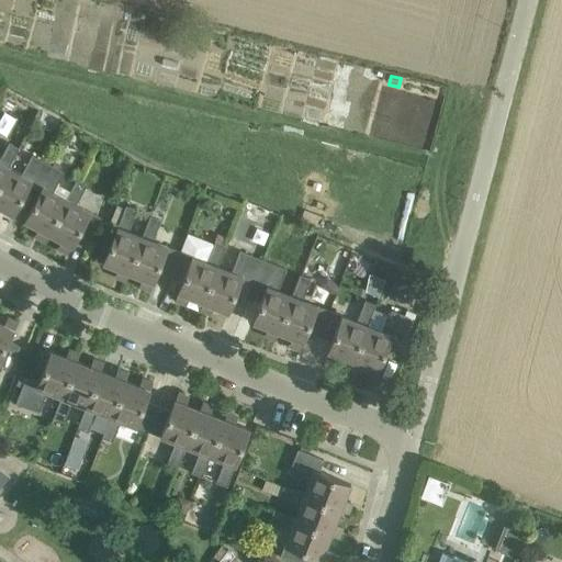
[(0,183),(10,168),(20,149),(12,146),(9,144),(0,161),(0,183)]
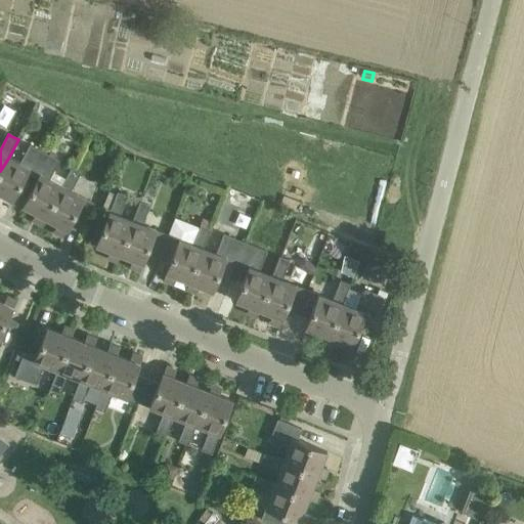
[(0,171),(0,193),(12,201),(27,172),(32,175),(43,153),(29,145),(20,163),(9,157),(0,171)]
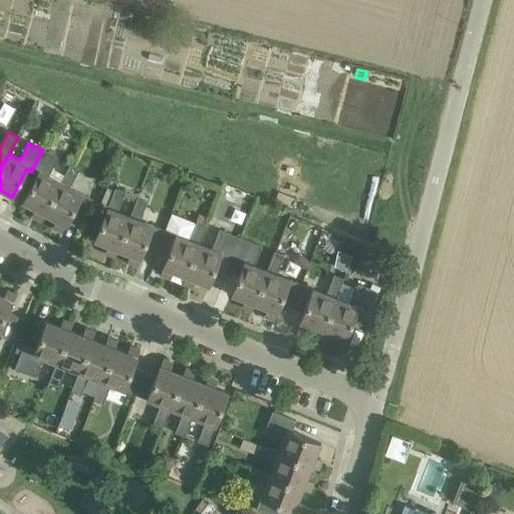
[(42,150),(31,172),(36,174),(22,202),(35,209),(32,214),(36,216),(35,218),(40,221),(44,214),(60,181),(49,176),(58,159),(42,150)]
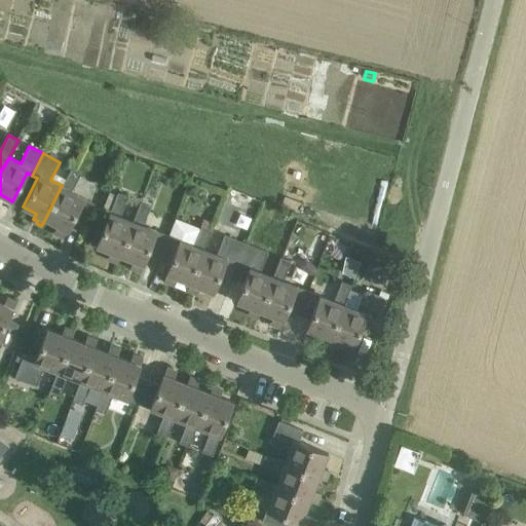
[(45,219),(58,225),(54,230),(60,233),(58,235),(64,237),(72,221),(83,227),(96,203),(71,190),(80,173),(72,168),(63,186),(62,185),(45,219)]
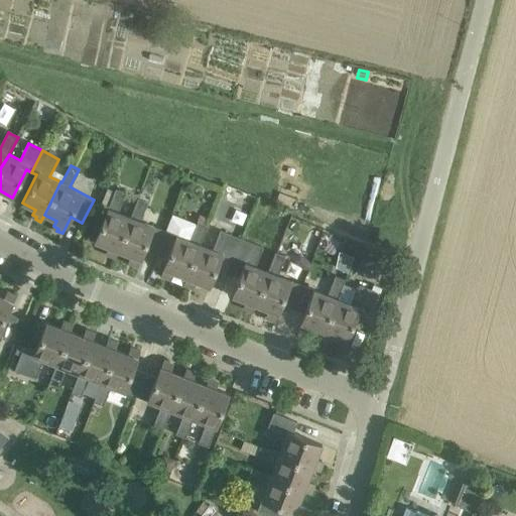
[(115,188),(95,242),(108,247),(106,252),(111,254),(110,256),(115,258),(118,251),(117,250),(130,216),(117,211),(124,192),(115,188)]
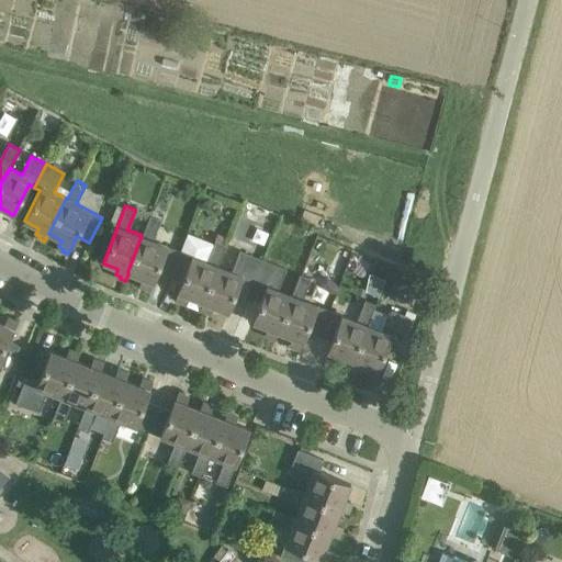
[(142,235),(127,272),(128,273),(134,276),(144,279),(142,285),(145,287),(144,289),(150,291),(153,283),(154,283),(157,272),(170,277),(180,250),(153,239),(160,220),(157,218),(149,215),(142,235)]
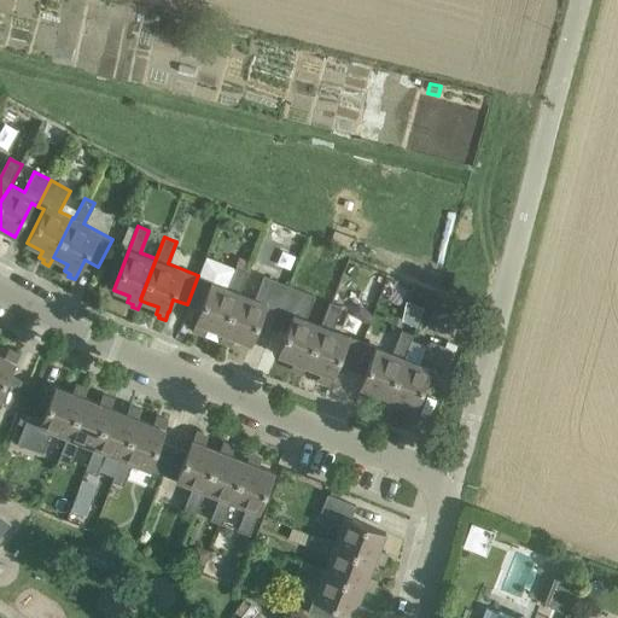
[(198,275),(187,304),(200,309),(193,331),(199,333),(199,331),(205,333),(208,327),(216,330),(223,333),(239,291),(248,269),(242,267),(235,264),(227,286),(198,275)]
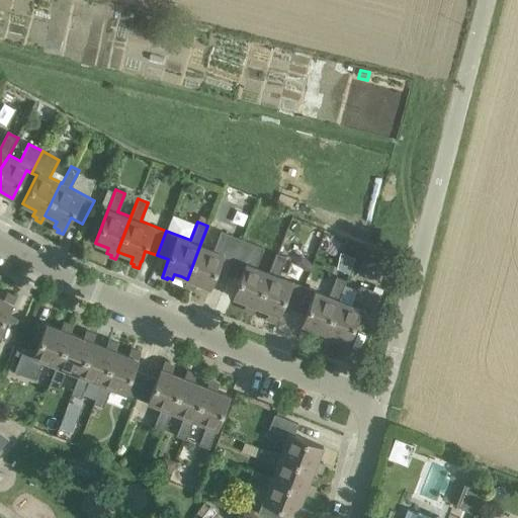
[(187,279),(184,285),(189,287),(190,286),(194,287),(196,282),(210,288),(221,260),(233,264),(242,239),(221,231),(213,249),(200,244),(187,279)]
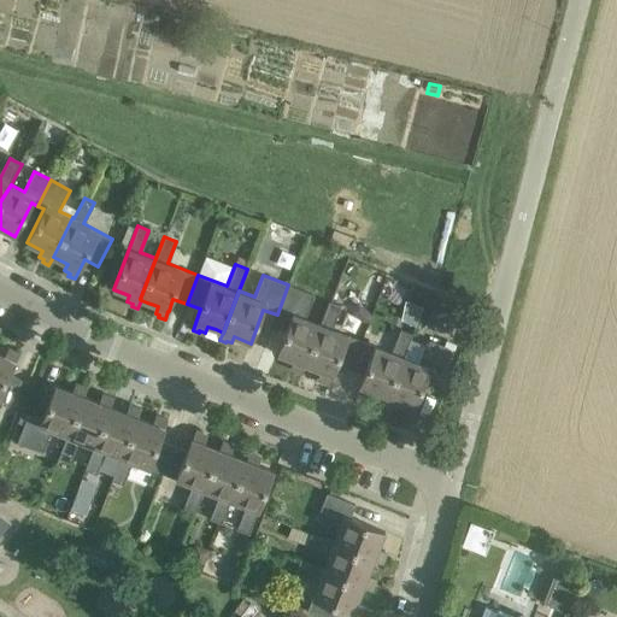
[(288,285),(277,315),(291,319),(277,354),(293,360),(292,366),(297,369),(297,371),(303,374),(305,365),(303,364),(319,323),(305,317),(313,295),(288,285)]
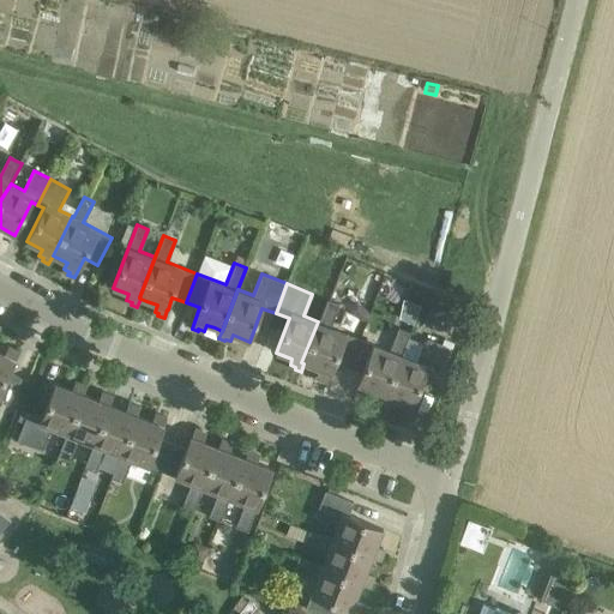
[(318,321),(301,362),(304,363),(311,366),(319,369),(317,375),(323,378),(321,379),(327,381),(331,373),(331,374),(336,362),(349,367),(361,337),(330,325),(338,304),(335,302),(326,299),(318,321)]
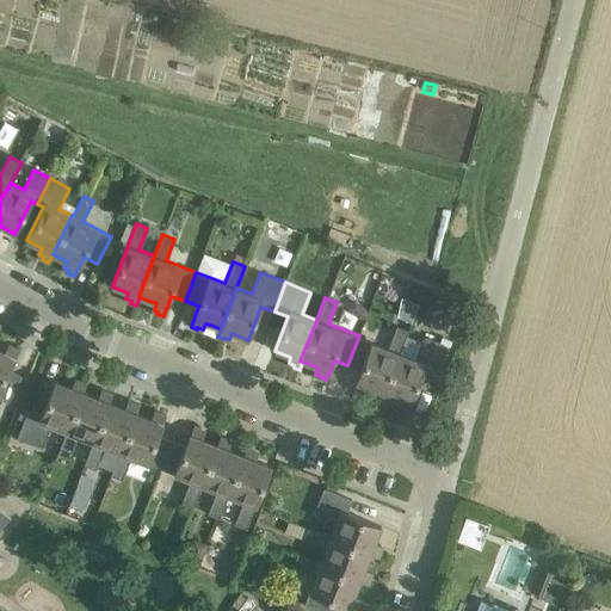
[(359,335),(347,365),(360,370),(356,382),(357,383),(353,392),(359,394),(360,390),(366,393),(368,387),(377,390),(383,393),(399,352),(407,331),(401,328),(396,326),(388,347),(359,335)]
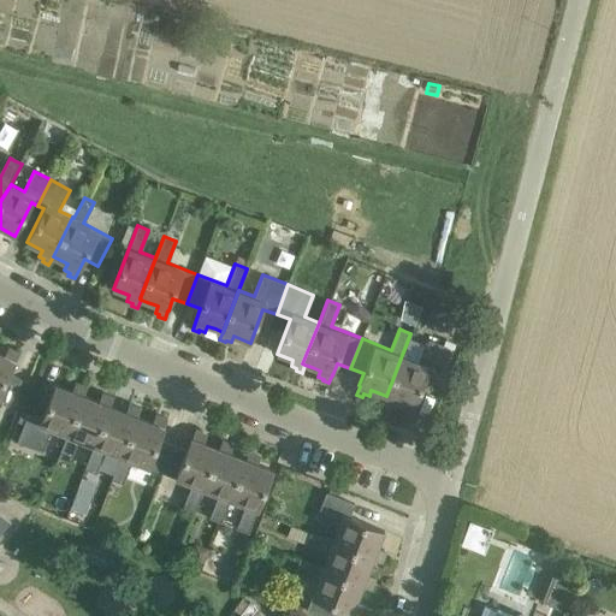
[(386,396),(383,404),(389,407),(390,404),(396,407),(398,401),(414,407),(428,372),(442,378),(452,349),(426,339),(418,360),(402,355),(386,396)]
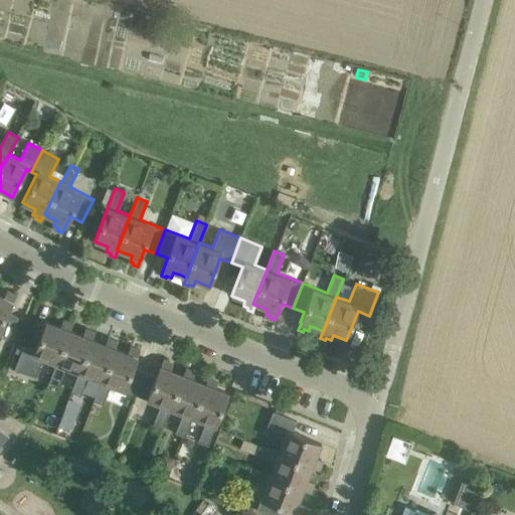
[(0,336),(6,340),(7,338),(18,317),(8,312),(17,295),(12,293),(11,295),(6,292),(4,297),(0,295),(0,336)]
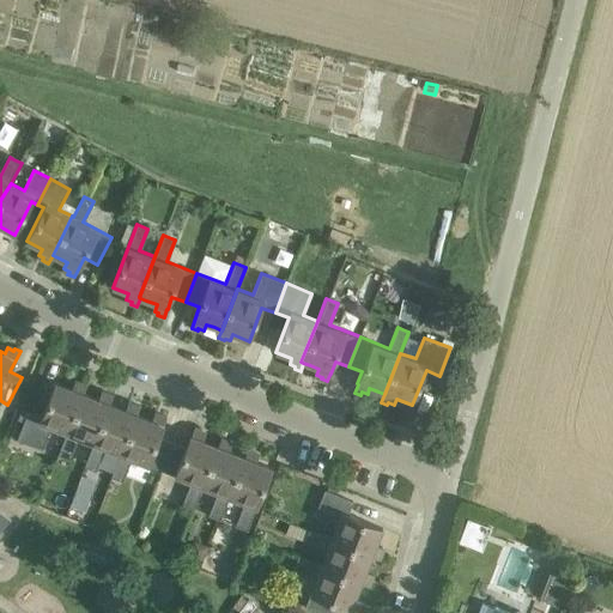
[(29,411),(18,439),(43,449),(52,428),(67,434),(84,393),(86,384),(80,382),(80,384),(74,382),(72,388),(55,382),(42,416),(29,411)]
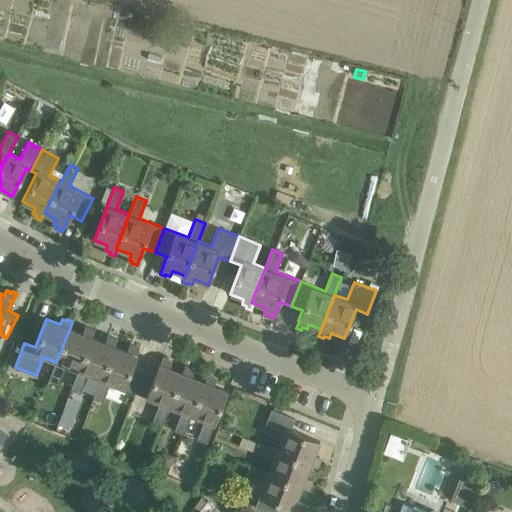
[(56,362),(48,380),(52,381),(59,384),(66,365),(79,371),(92,337),(95,330),(90,328),(89,330),(84,328),(82,333),(72,329),(70,328),(56,362)]
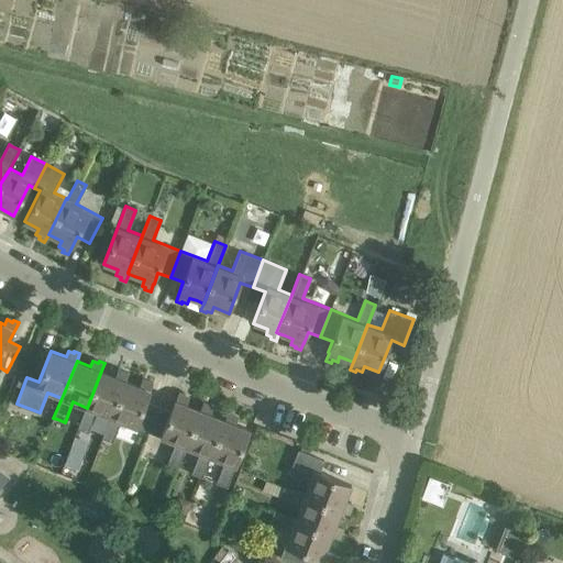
[(87,408),(79,428),(86,431),(89,432),(97,411),(111,417),(125,381),(129,373),(123,371),(122,373),(117,371),(116,376),(108,374),(101,371),(87,408)]
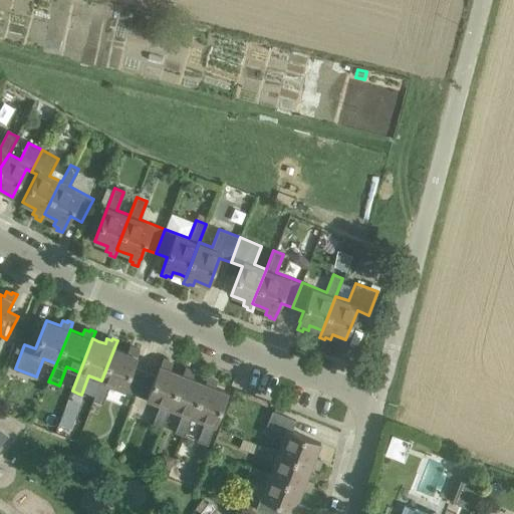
[(101,380),(94,400),(103,403),(110,383),(111,384),(138,395),(147,371),(134,366),(140,349),(135,347),(135,349),(130,347),(127,352),(124,351),(114,347),(101,380)]
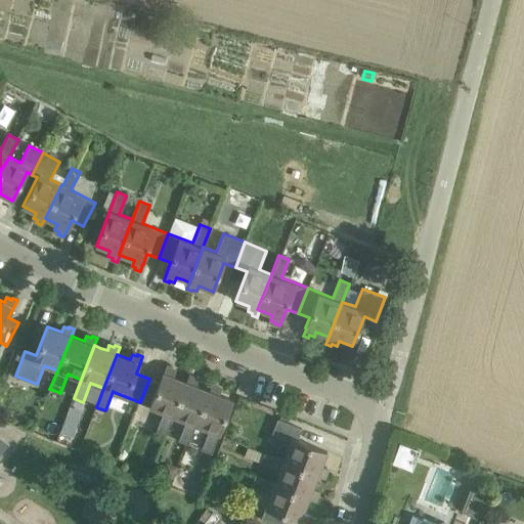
[(149,379),(140,402),(164,411),(156,430),(160,432),(166,434),(174,416),(186,382),(180,379),(173,377),(175,372),(171,369),(172,367),(166,365),(164,373),(163,373),(159,383),(149,379)]
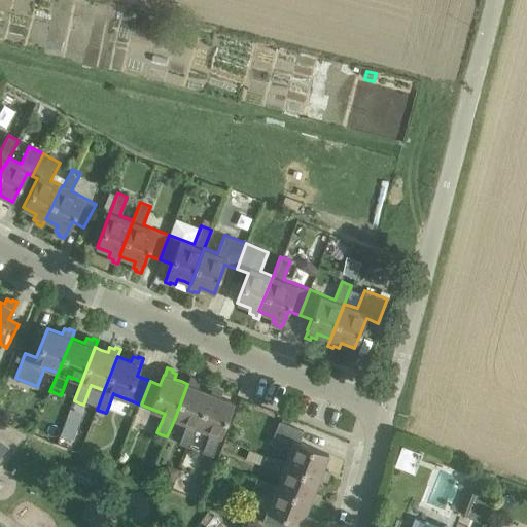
[(187,384),(175,418),(187,423),(180,442),(186,445),(190,446),(198,427),(210,392),(208,391),(198,387),(200,383),(195,381),(196,379),(190,377),(187,384)]
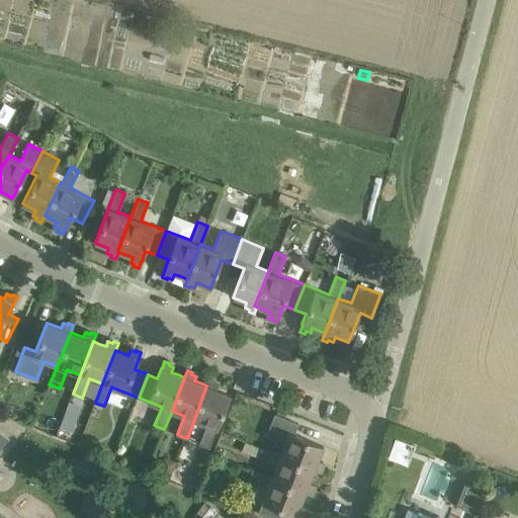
[(206,385),(194,420),(207,425),(200,444),(209,448),(218,429),(217,429),(231,396),(217,390),(219,384),(213,382),(214,380),(209,378),(206,385)]
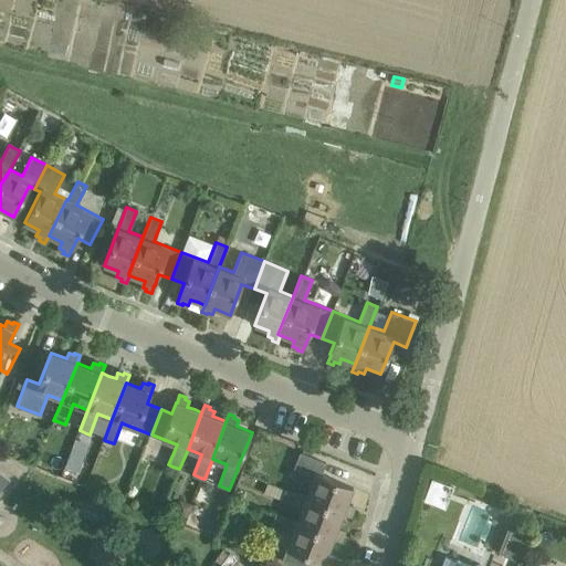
[(85,458),(71,452),(65,467),(80,472),(85,458)]
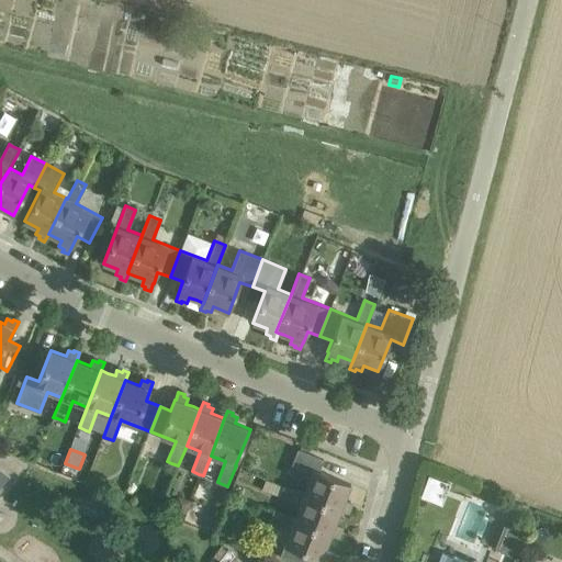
[(341,509),(340,509),(348,513),(350,507),(348,506),(350,501),(345,499),(351,484),(319,472),(324,459),(299,449),(290,472),(311,481),(305,495),(341,509)]
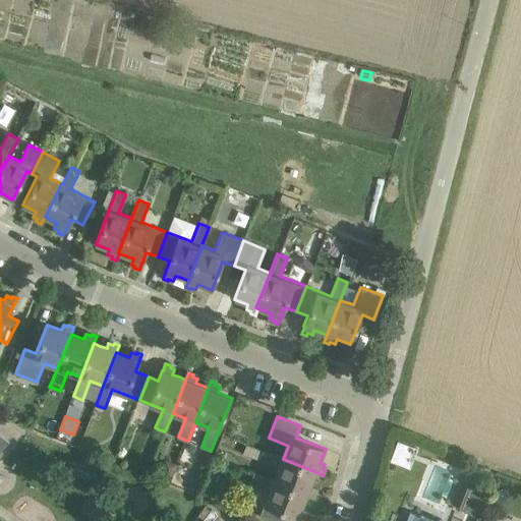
[(398,441),(390,460),(410,467),(417,449),(398,441)]
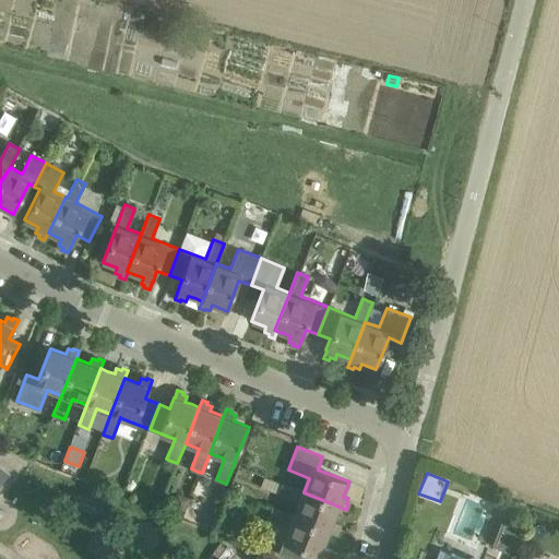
[(260,486),(278,494),(283,484),(264,476),(260,486)]
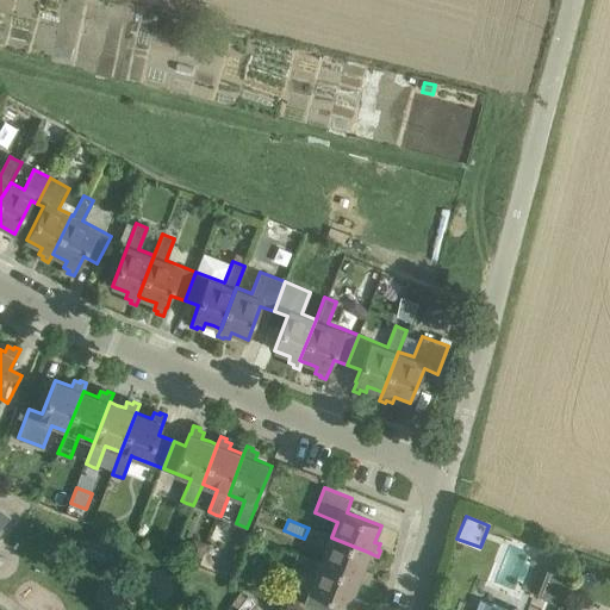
[(365,568),(369,553),(371,553),(331,537),(330,537),(309,528),(304,539),(304,540),(327,549),(321,565),(360,579),(368,583),(371,577),(368,576),(371,571),(365,568)]
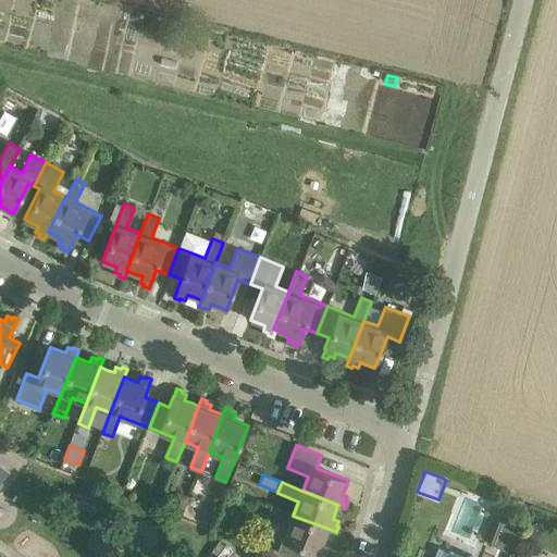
[(171,507),(184,511),(189,498),(176,493),(171,507)]
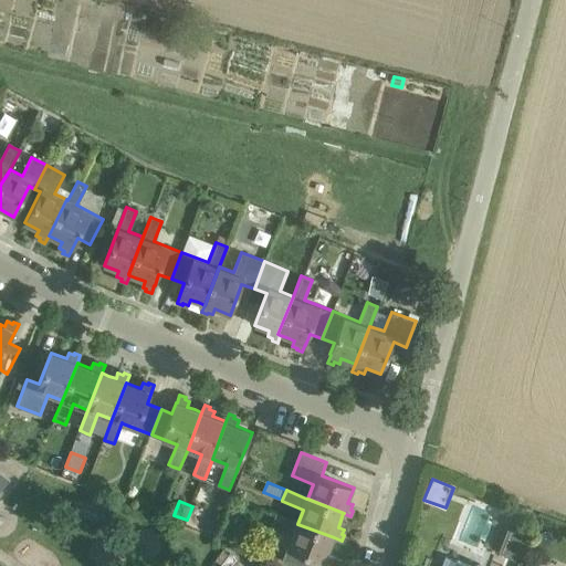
[(334,537),(297,524),(275,515),(271,526),(293,535),(282,561),(295,565),(310,565),(313,558),(324,563),(332,565),(334,561),(332,559),(334,554),(328,552),(334,537)]
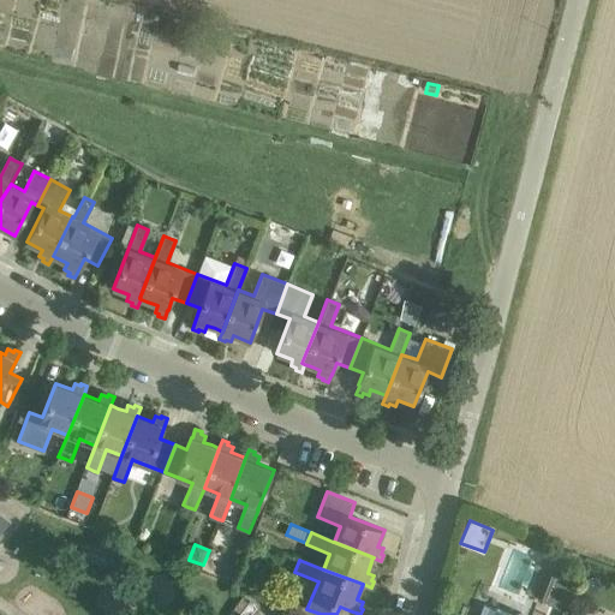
[(560,578),(551,574),(541,601),(550,603),(549,604),(565,610),(575,583),(560,577),(560,578)]
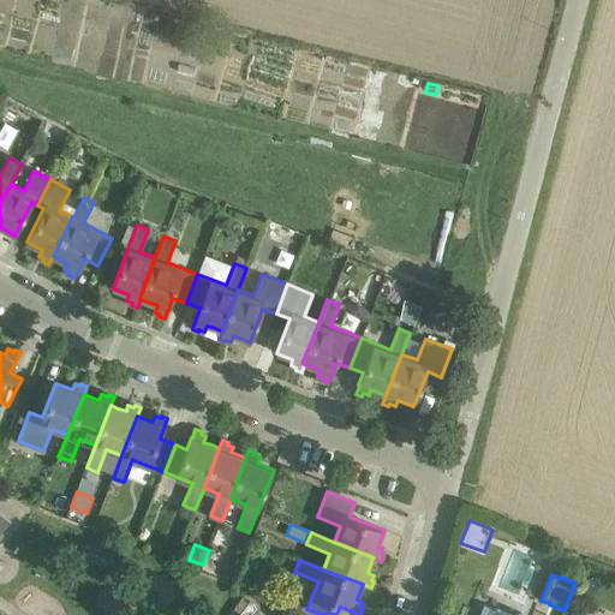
[(249,602),(245,599),(239,613),(242,614),(250,614),(257,607),(249,601),(249,602)]
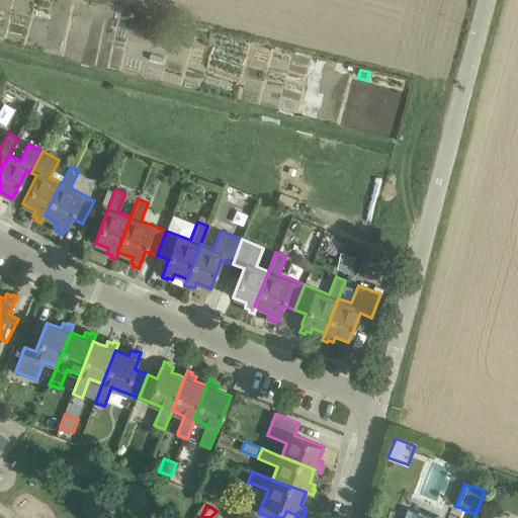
[(436,517),(417,510),(417,511),(409,508),(404,517),(436,517)]
